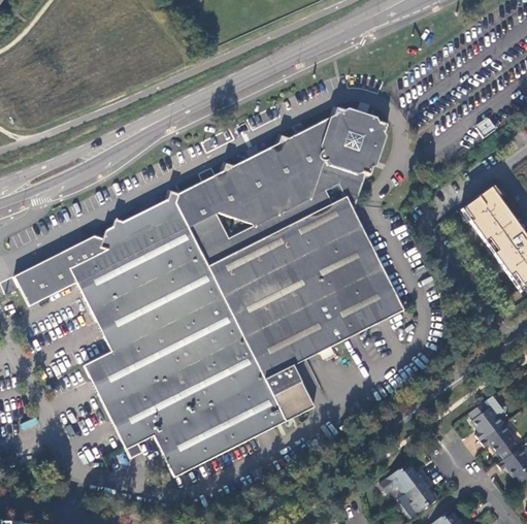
[(30,303),(77,280),(112,350),(85,363),(127,448),(155,433),(174,476),(315,405),(295,363),(405,308),(356,209),(368,171),(372,172),(374,166),(370,164),(382,129),(386,130),(388,123),(382,121),(380,125),(343,112),(344,108),(337,106),(335,113),(289,136),(282,134),(280,141),(271,145),(242,160),(234,164),(226,162),(224,169),(179,192),(171,190),(168,197),(124,220),(117,218),(113,224),(107,227),(105,236),(95,233),(14,274),(30,303)]
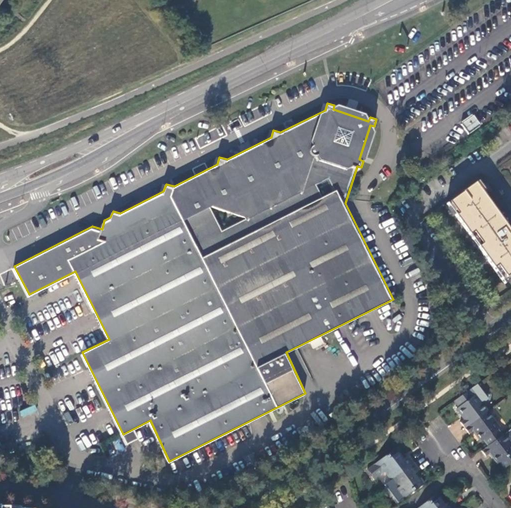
[(339,103),(334,105),(333,109),(368,121),(370,117),(368,112),(339,103)]
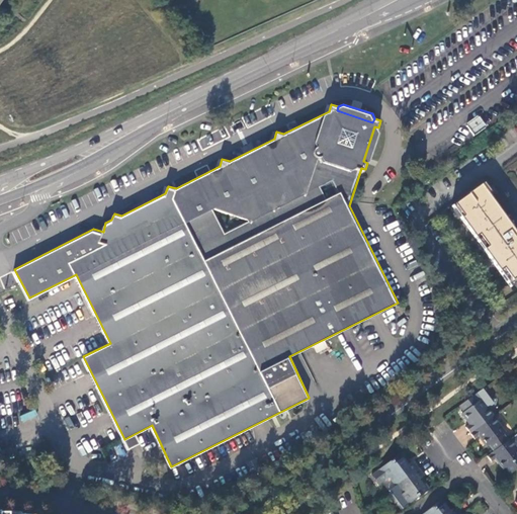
[(481,112),(467,121),(475,132),(488,122),(481,112)]
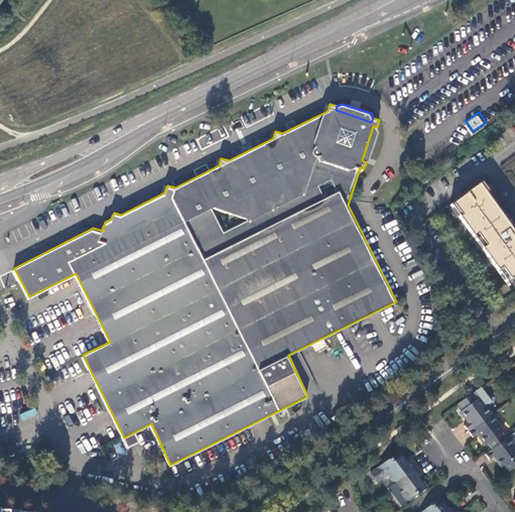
[(379,131),(377,127),(373,126),(362,160),(366,162),(370,160),(379,131)]
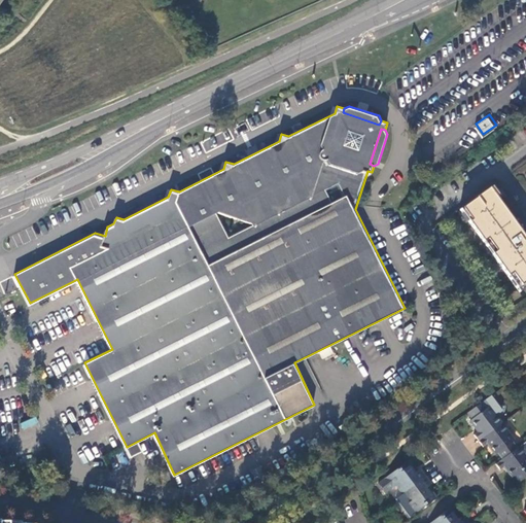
[(525,236),(497,195),(499,193),(492,183),(477,195),(463,205),(471,217),(469,219),(484,239),(488,237),(496,248),(492,251),(509,274),(513,271),(521,283),(525,279),(525,236)]
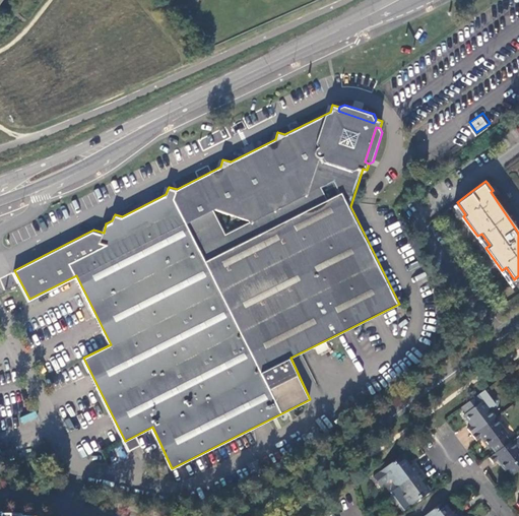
[(478,393),(463,403),(467,410),(465,411),(473,423),(469,426),(473,431),(497,414),(504,409),(492,393),(485,397),(484,397),(482,399),(478,393)]
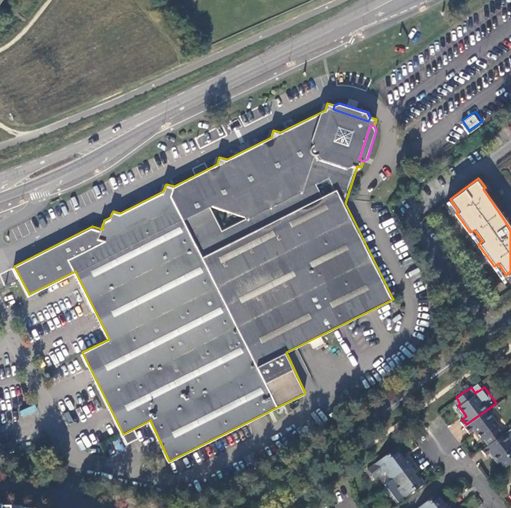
[(23,411),(37,408),(36,402),(21,405),(23,411)]
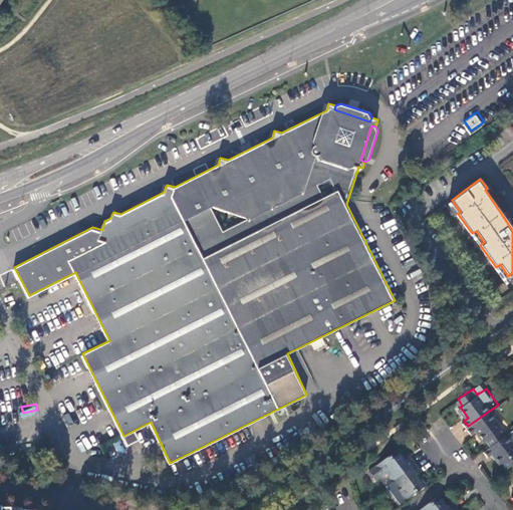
[(491,410),(468,426),(473,432),(477,430),(484,441),(487,439),(492,444),(508,432),(491,410)]
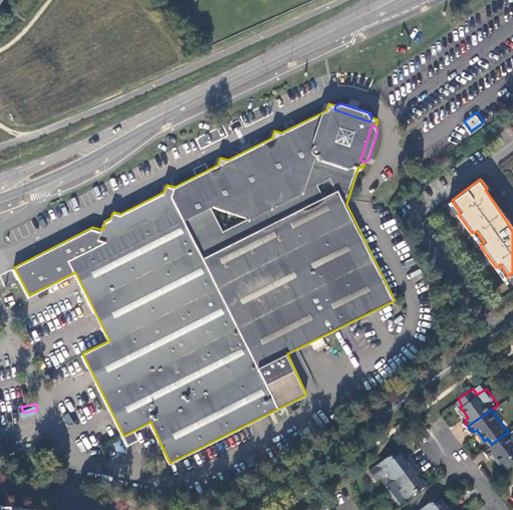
[(492,444),(485,449),(489,456),(494,453),(501,463),(504,461),(508,467),(512,463),(512,439),(508,432),(492,444)]
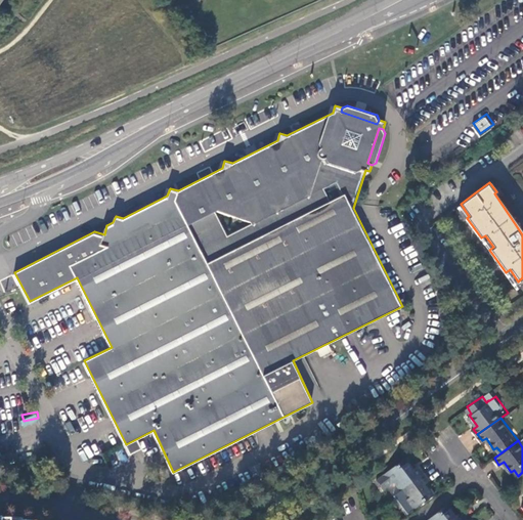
[(394,479),(401,488),(424,472),(418,465),(411,469),(409,467),(411,466),(405,457),(384,472),(391,482),(394,479)]
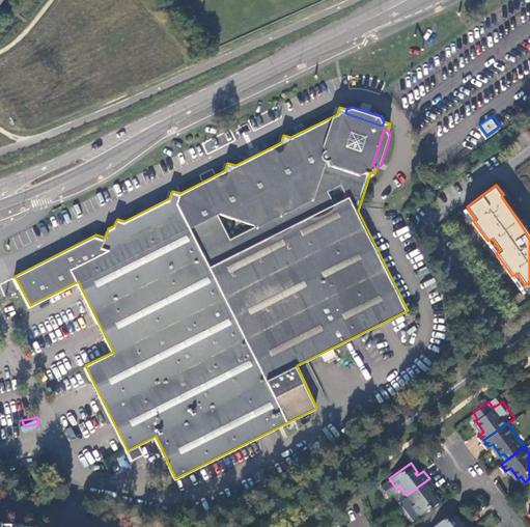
[(251,472),(258,487),(271,480),(265,466),(251,472)]
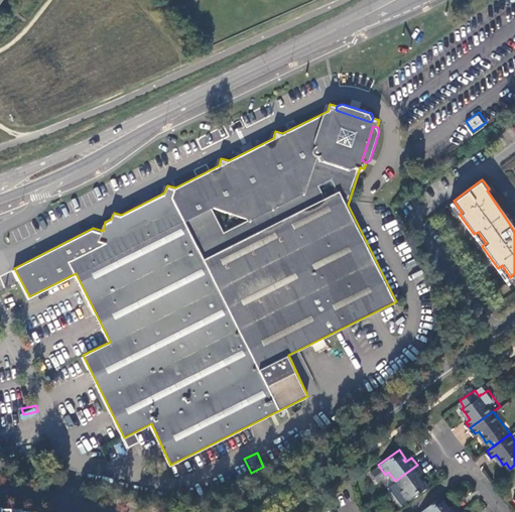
[(378,465),(370,472),(377,481),(385,475),(378,465)]
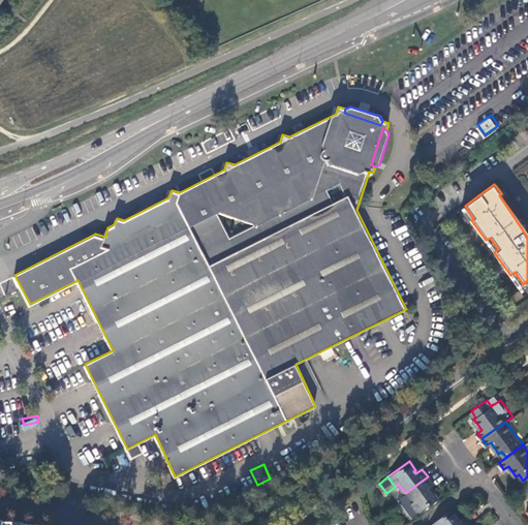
[(428,476),(405,493),(411,502),(408,504),(415,514),(436,499),(430,490),(428,491),(427,489),(433,484),(428,476)]
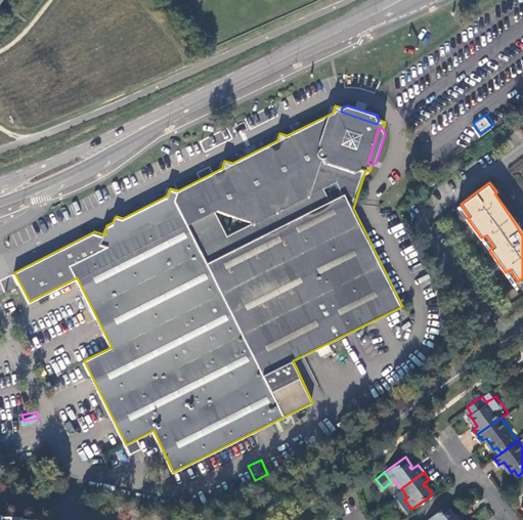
[(261,489),(272,481),(266,475),(256,482),(261,489)]
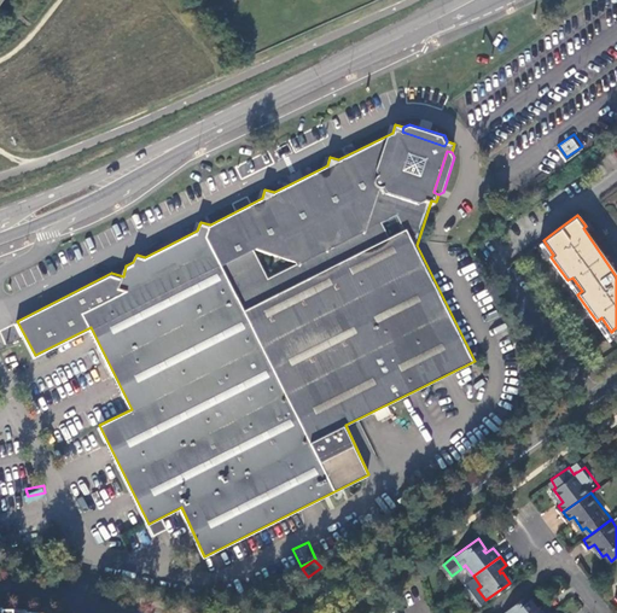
[(530,591),(505,611),(506,612),(547,612),(551,611),(545,601),(536,607),(534,603),(537,602),(530,591)]
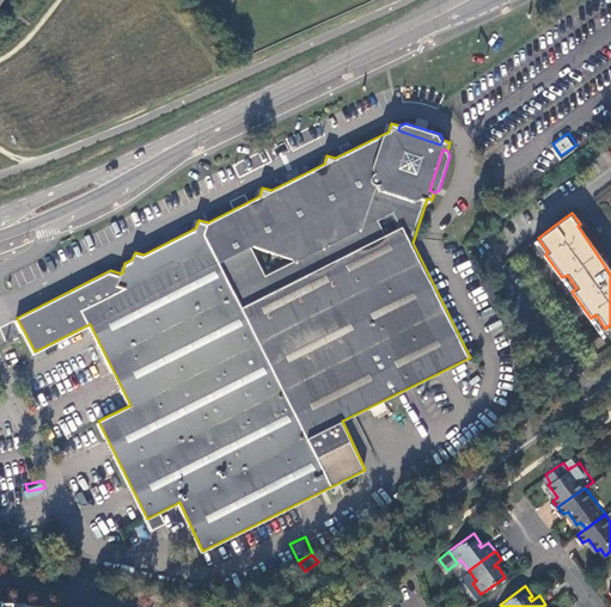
All buildings are outlined.
